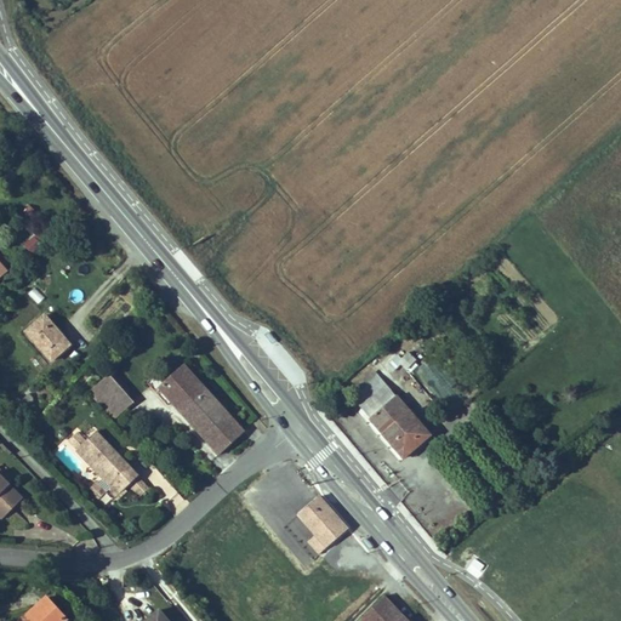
[(18,216),(39,239),(51,228),(30,205),(18,216)]
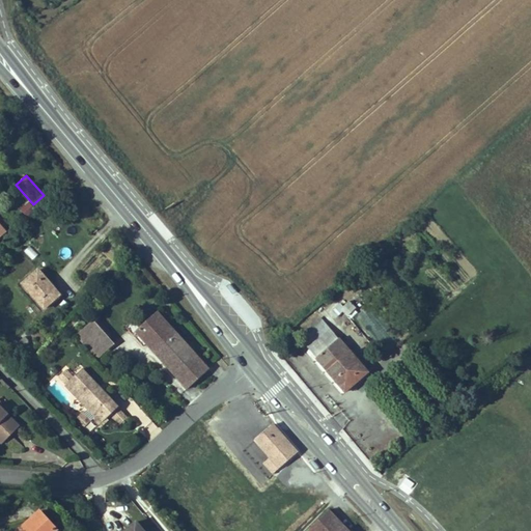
[(20,210),(27,217),(37,207),(30,200),(20,210)]
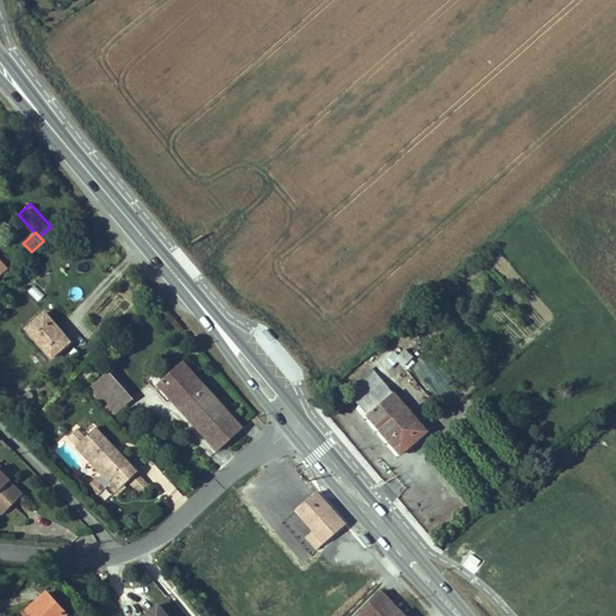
[(70,342),(45,313),(27,329),(52,359),(70,342)]
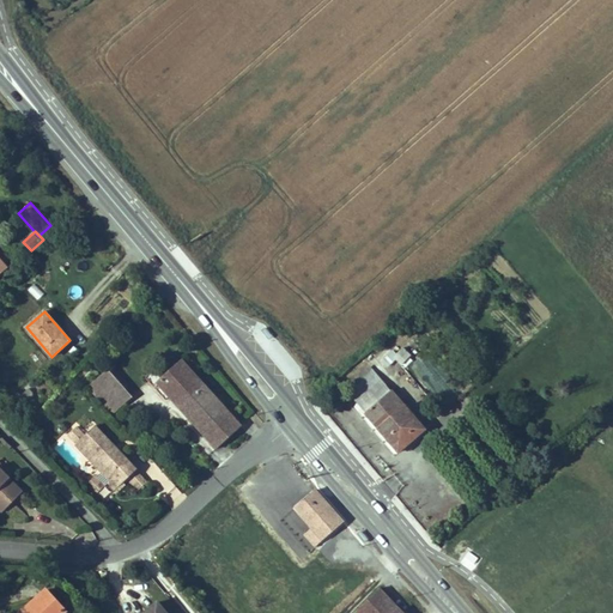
[(411,356),(404,349),(394,357),(402,364),(411,356)]
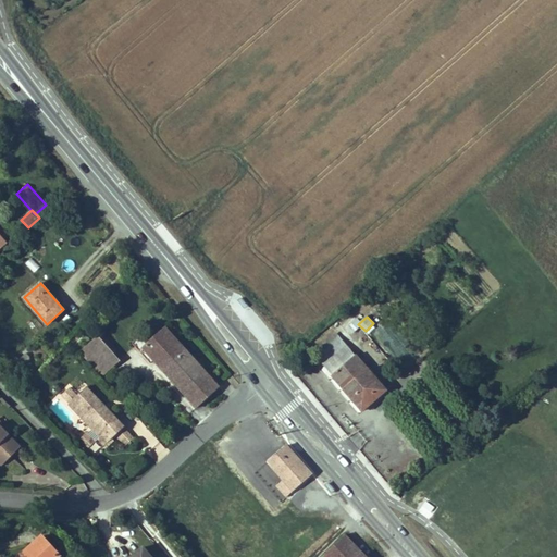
[(155,359),(175,341),(164,327),(143,347),(155,359)]
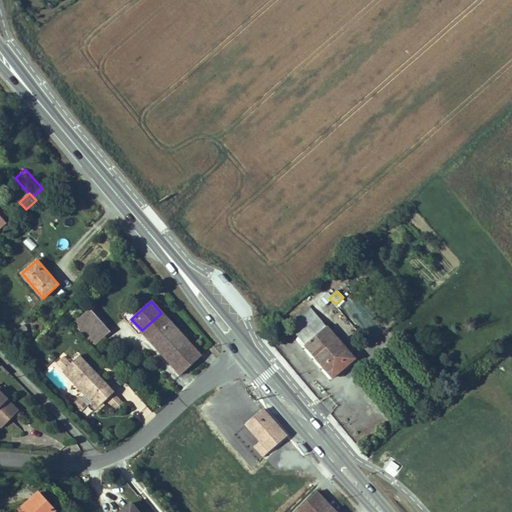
[(110,330),(89,308),(73,324),(93,345),(110,330)]
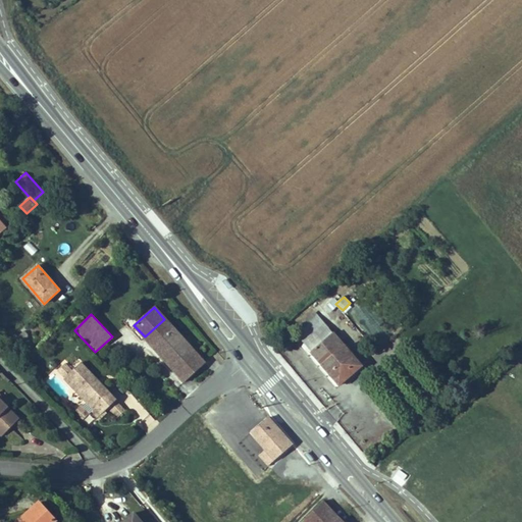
[(361,366),(318,316),(297,333),(312,351),(311,352),(334,378),(337,377),(342,382),(361,366)]
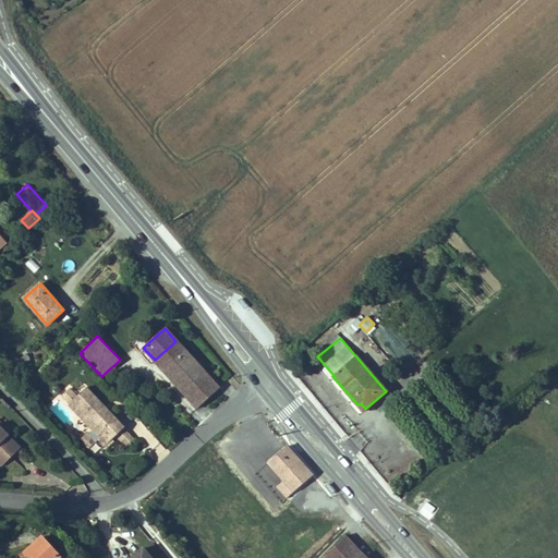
[(164,370),(185,351),(176,341),(155,360),(164,370)]
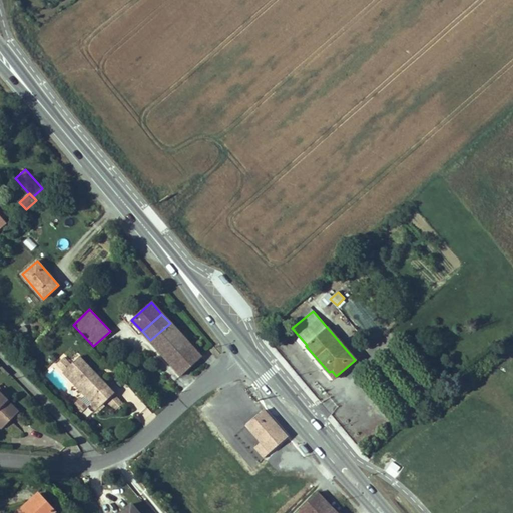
[(201,358),(170,323),(150,340),(181,376),(201,358)]
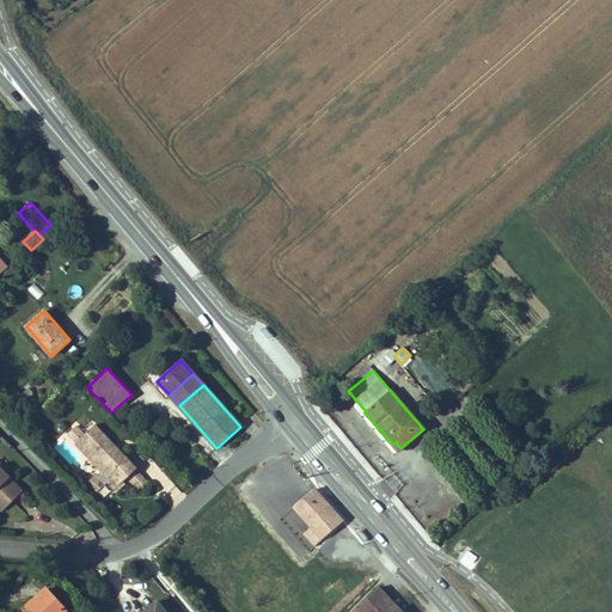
[(19,408),(35,395),(29,389),(20,396),(18,393),(12,398),(19,408)]
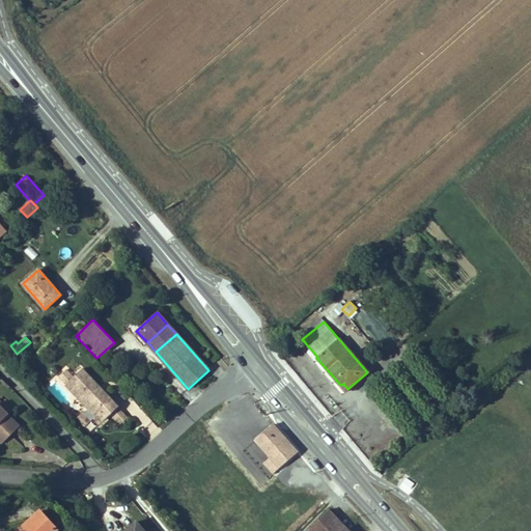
[(65,370),(59,376),(66,384),(65,385),(88,409),(83,414),(82,413),(75,420),(83,428),(94,418),(101,424),(109,416),(118,408),(82,369),(73,378),(65,370)]
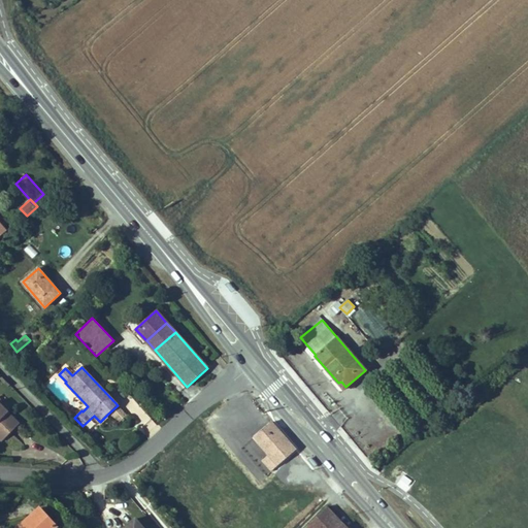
[(9,408),(0,399),(0,403),(7,411),(9,408)]
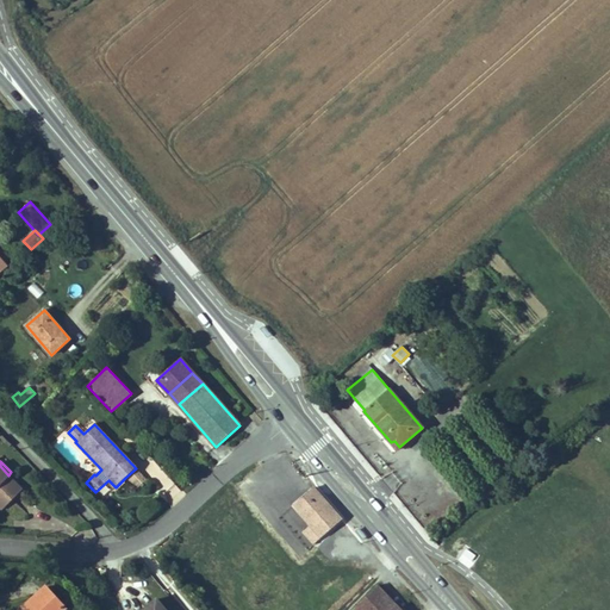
[(0,466),(0,508),(2,510),(23,490),(8,475),(0,466)]
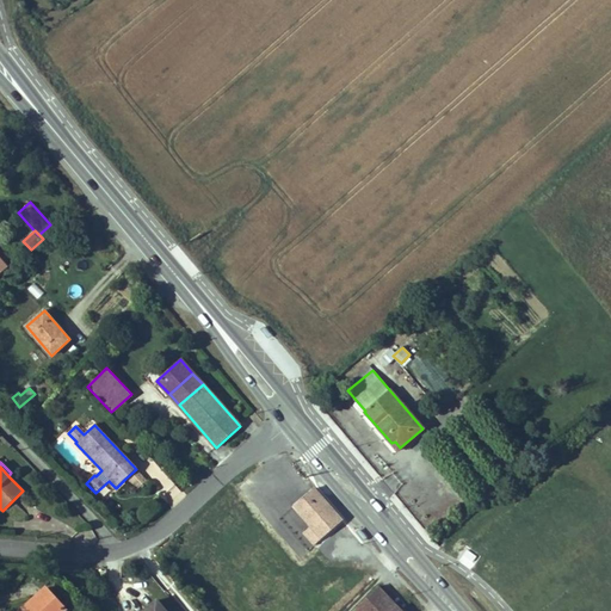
[(136,491),(147,480),(136,469),(125,479),(136,491)]
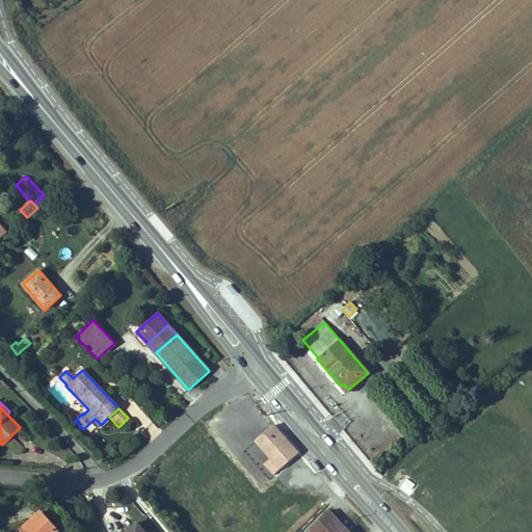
[(286,441),(273,425),(256,441),(271,458),(264,463),(274,474),(297,453),(286,441)]
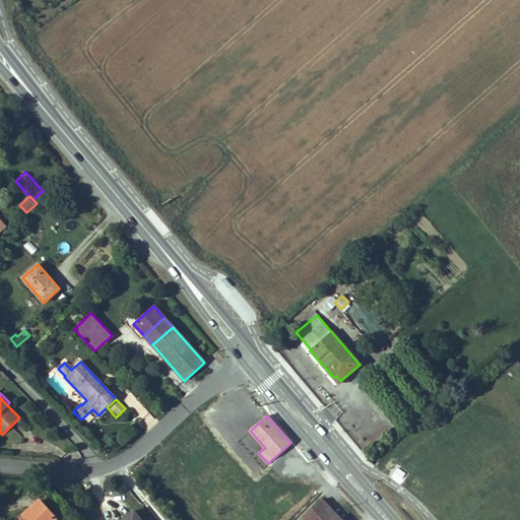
[(340,519),(321,500),(303,518),(304,519),(340,519)]
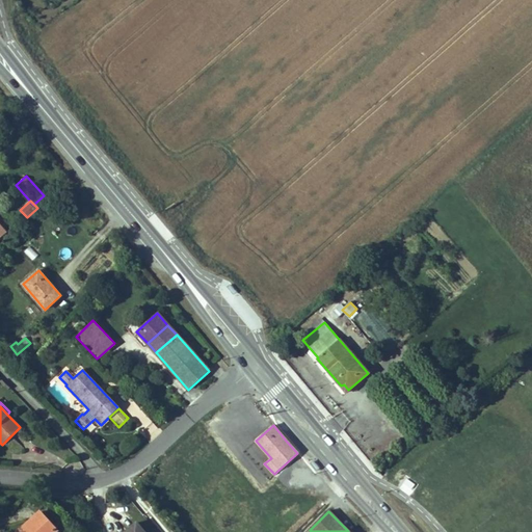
[(54,531),(57,530),(40,512),(19,531),(54,531)]
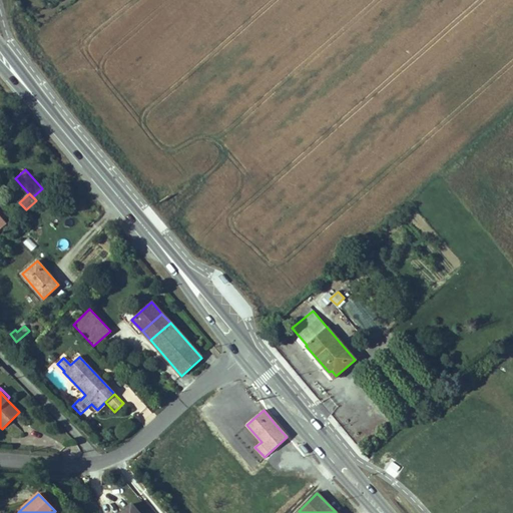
[(138,512),(131,504),(120,512),(138,512)]
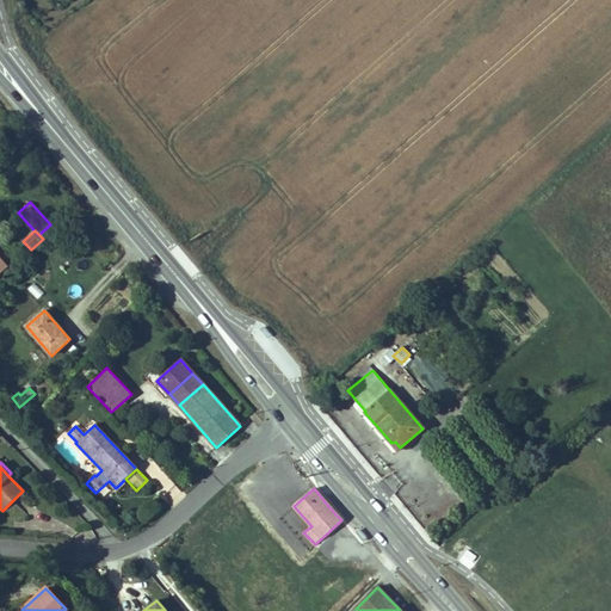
All buildings are outlined.
